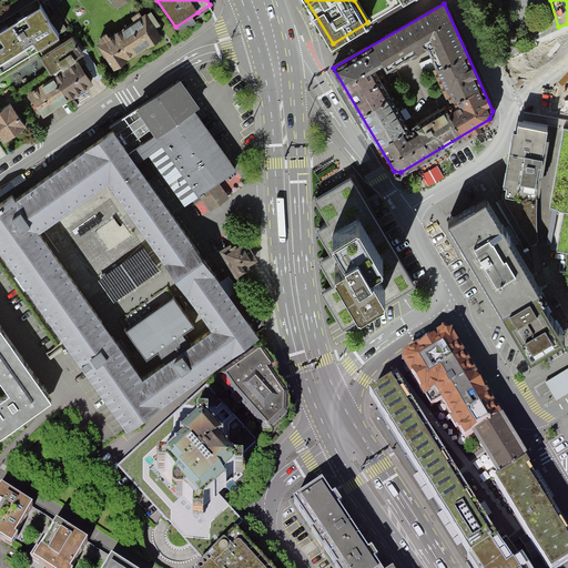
[(0,70),(59,34),(41,4),(0,29),(0,70)]
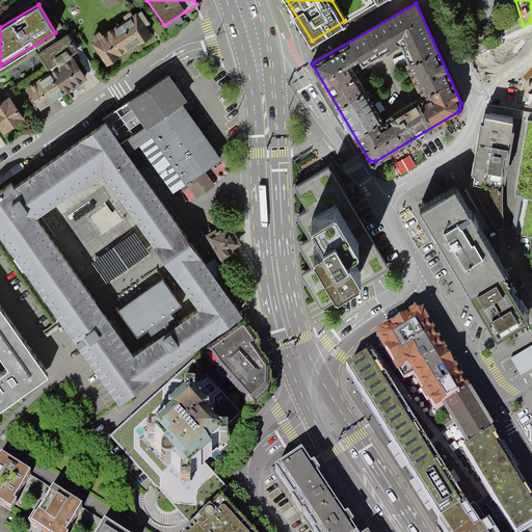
[(114,26),(129,49),(152,34),(136,11),(114,26)]
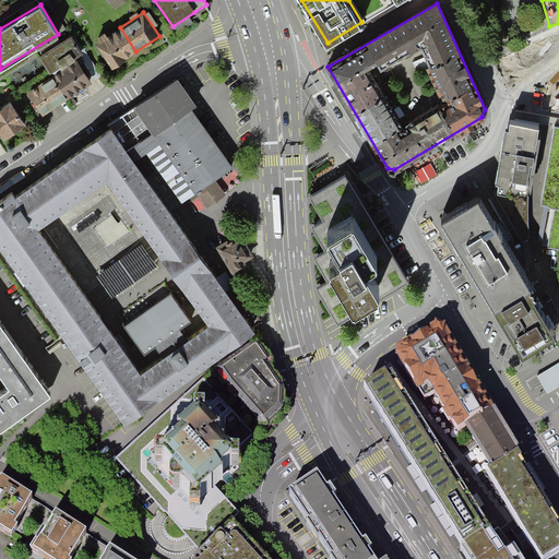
[(111,68),(135,51),(120,27),(95,44),(111,68)]
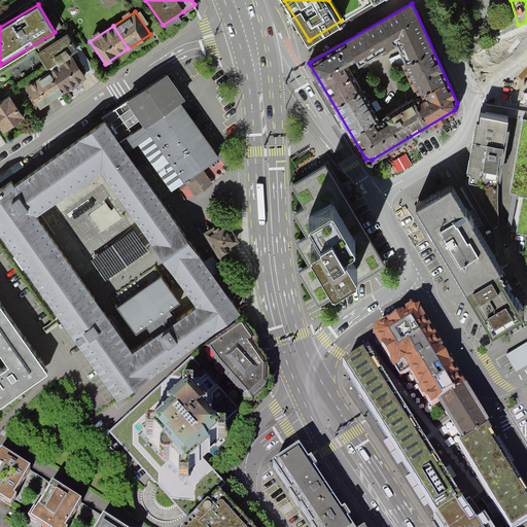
[(68,35),(37,55),(48,71),(57,65),(58,67),(59,67),(72,59),(71,58),(72,57),(79,51),(68,35)]
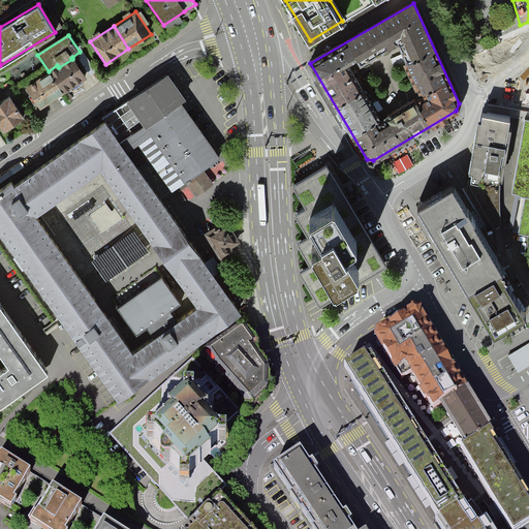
[(58,67),(50,72),(64,95),(88,80),(72,57),(71,58),(72,59),(59,67),(58,67)]
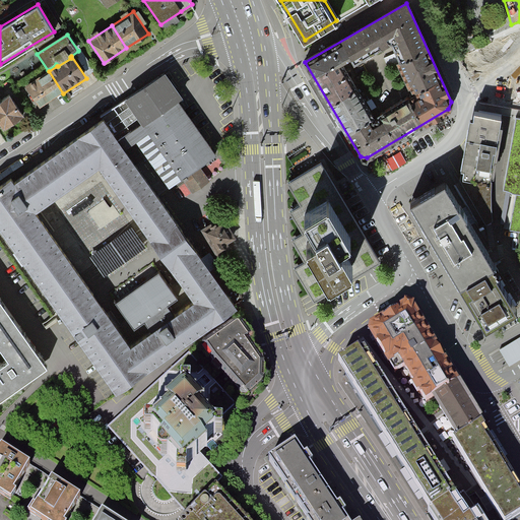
[(137,140),(170,185),(218,150),(179,94),(184,90),(166,65),(124,93),(125,95),(105,122),(130,157),(137,140)]
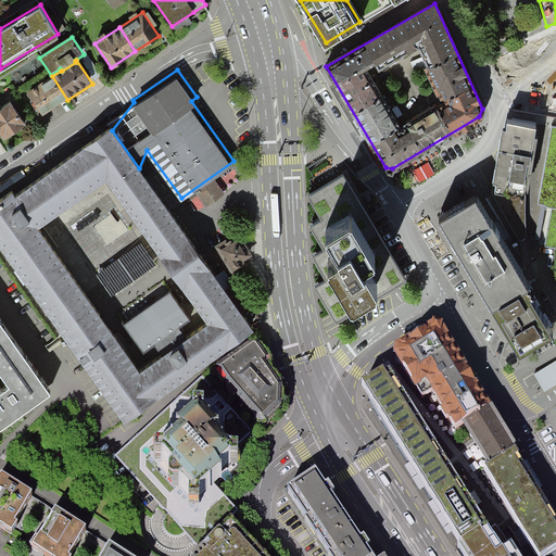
[(42,116),(67,100),(52,76),(27,93),(42,116)]
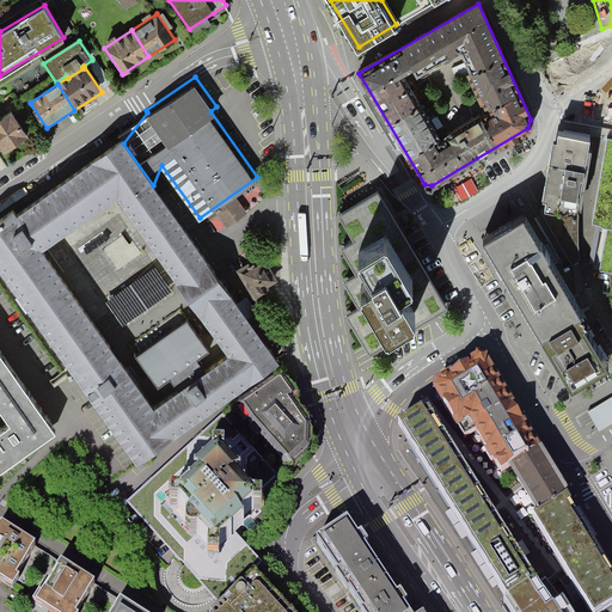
[(11,108),(0,114),(0,142),(4,150),(28,134),(11,108)]
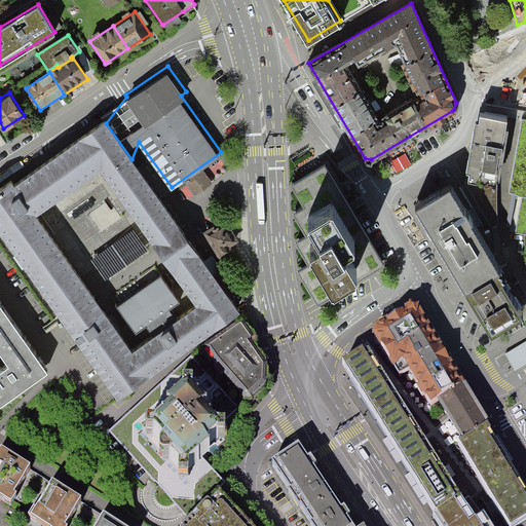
[(505,115),(481,112),(471,177),(495,181),(505,115)]
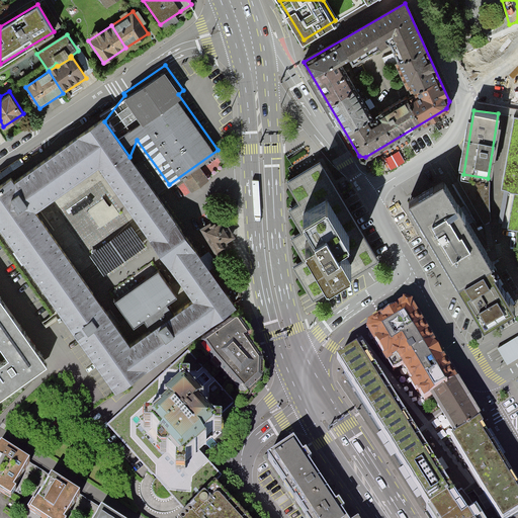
[(517,115),(516,115),(503,188),(515,190),(508,229),(517,231),(517,115)]
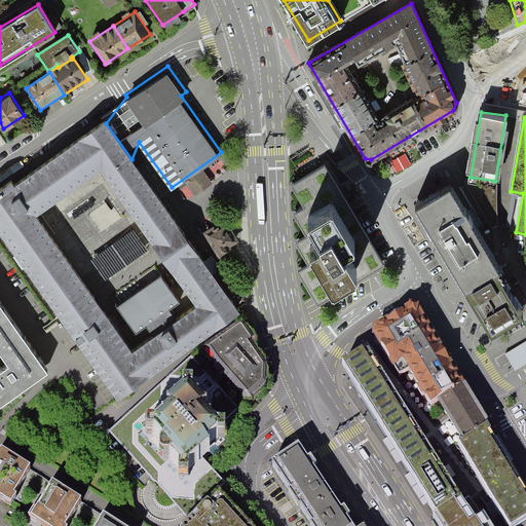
[(106,123),(79,142),(102,174),(108,183),(160,258),(164,262),(196,309),(215,335),(241,315),(191,242),(188,238),(132,159),(106,123)]
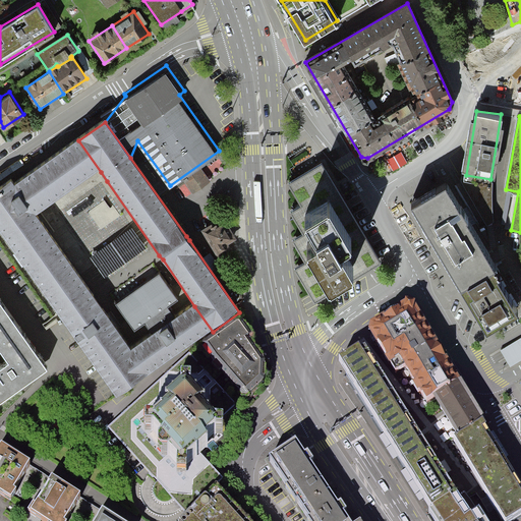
[(15,186),(36,216),(101,172),(78,140),(15,186)]
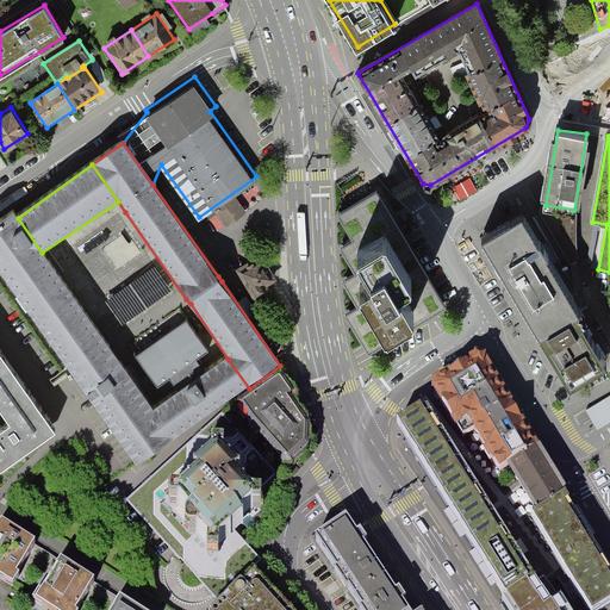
[(360,194),(372,191),(369,182),(358,186),(360,194)]
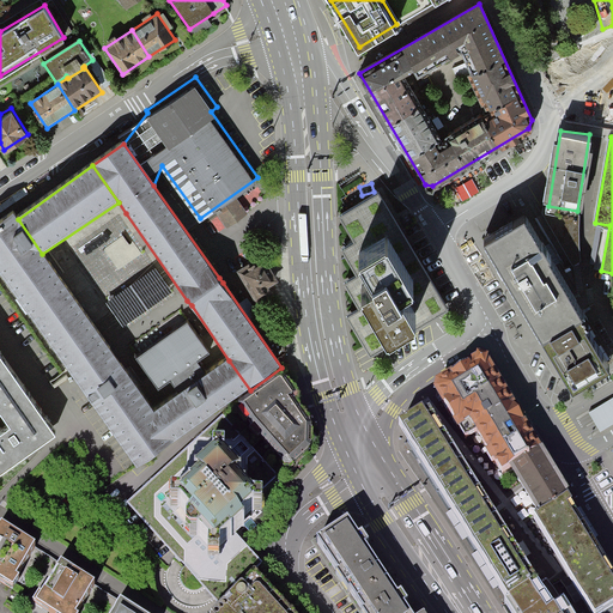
[(371,352),(448,305),(377,189),(338,213),(354,238),(341,247),(358,273),(346,279),(360,304),(346,313),(371,352)]
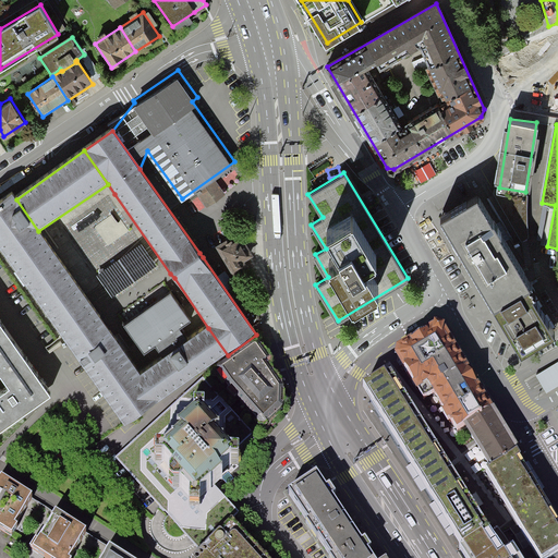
[(13,195),(0,204),(0,250),(67,344),(125,426),(159,402),(141,375),(107,328),(101,320),(43,237),(38,231),(16,199),(13,195)]
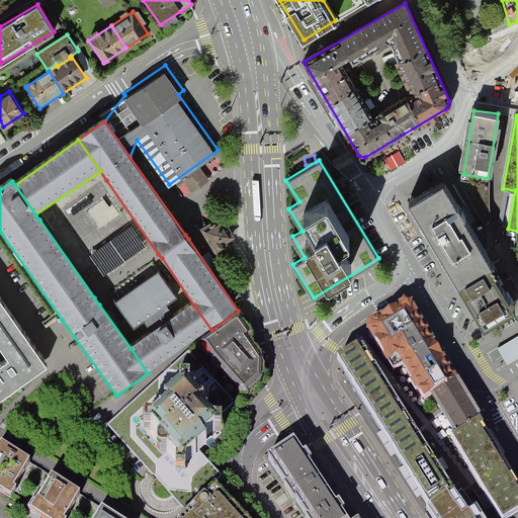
[(446,182),(413,202),(461,286),(462,288),(485,327),(515,309),(493,268),(491,265),(494,264),(446,182)]
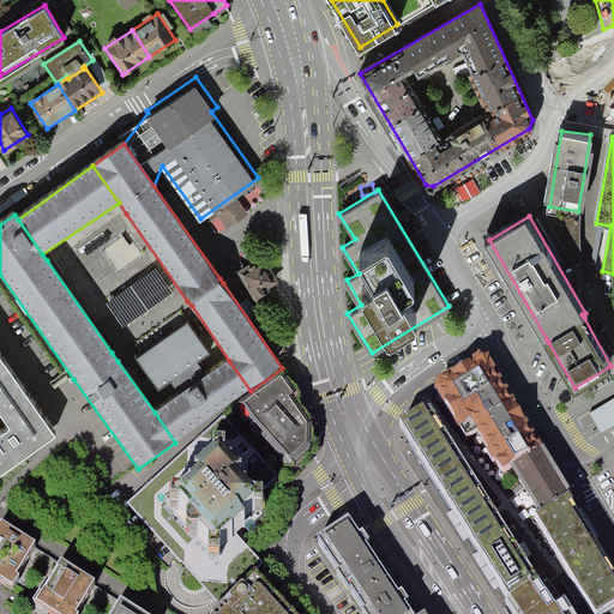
[(276,278),(263,257),(256,260),(254,258),(241,268),(260,298),(271,290),(268,284),(276,278)]
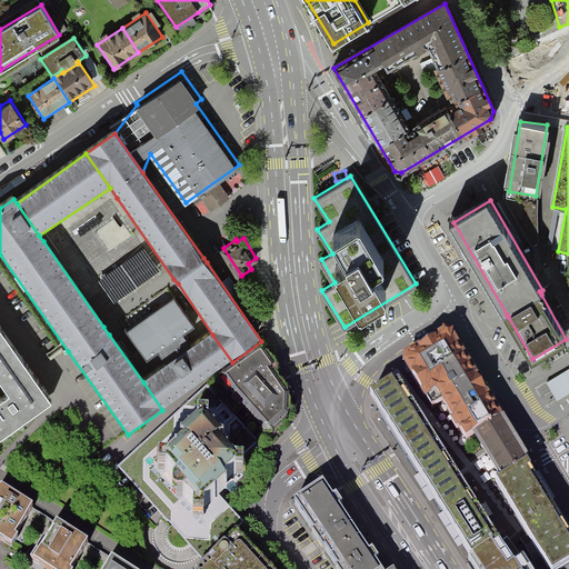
[(188,343),(183,337),(195,329),(175,301),(127,335),(148,362),(159,355),(163,360),(167,358),(188,343)]
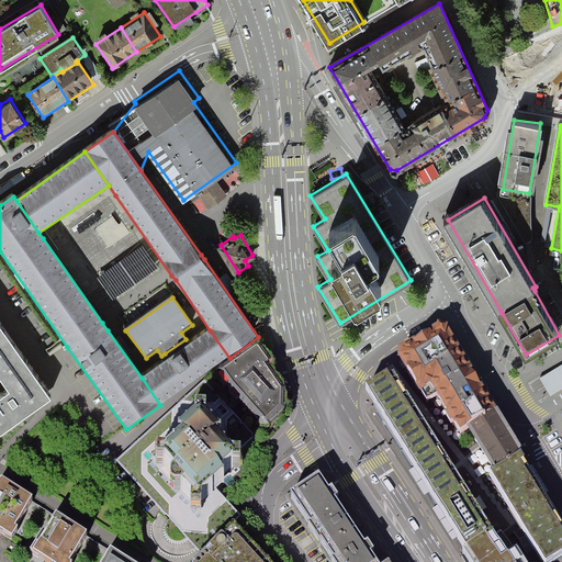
[(0,428),(52,392),(0,318),(0,428)]
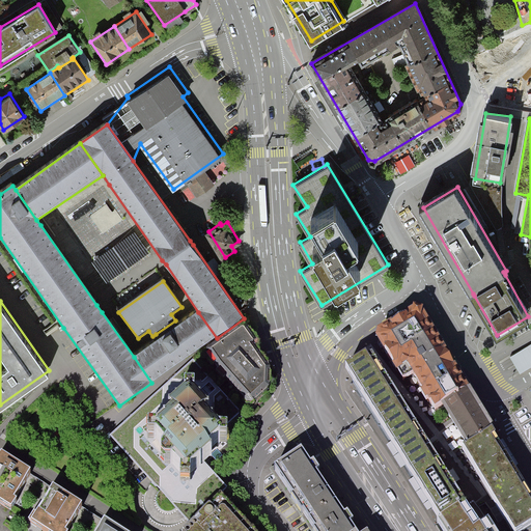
[(217,338),(198,312),(134,357),(151,383),(217,338)]
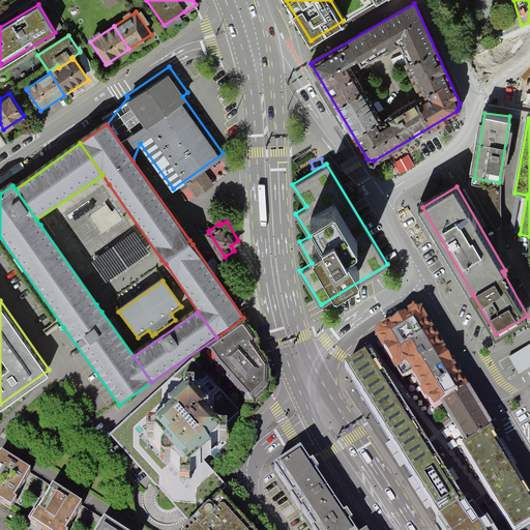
[(422,314),(412,312),(379,331),(376,342),(403,386),(409,382),(432,419),(441,414),(470,396),(422,314)]
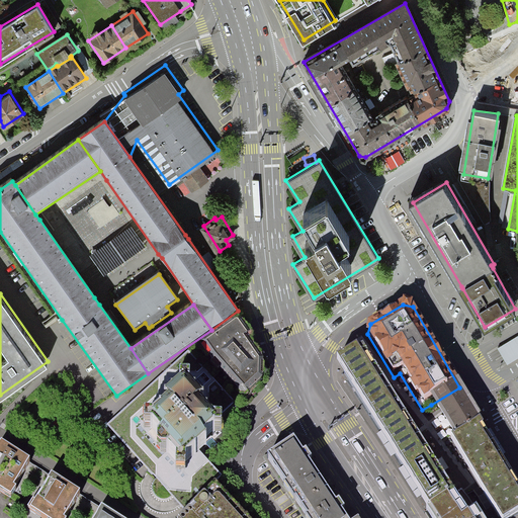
[(247,344),(233,325),(192,352),(240,406),(262,386),(261,370),(243,347),(247,344)]
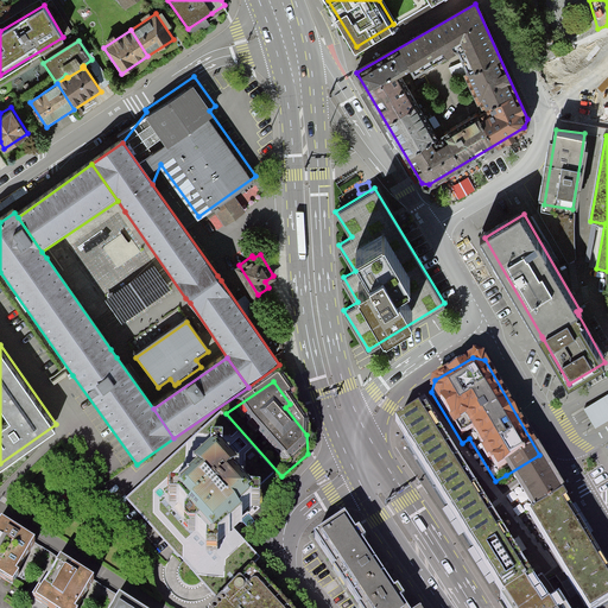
[(607,418),(607,392),(581,409),(593,428),(607,418)]
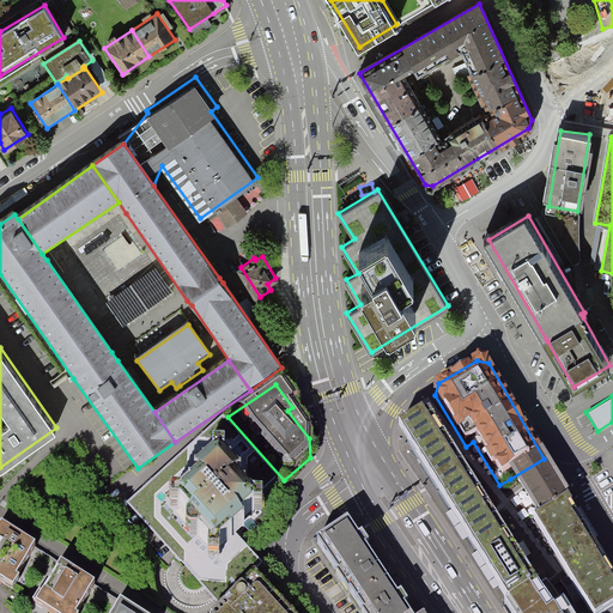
[(423,401),(399,416),(505,595),(536,572),(430,402),(425,405),(423,401)]
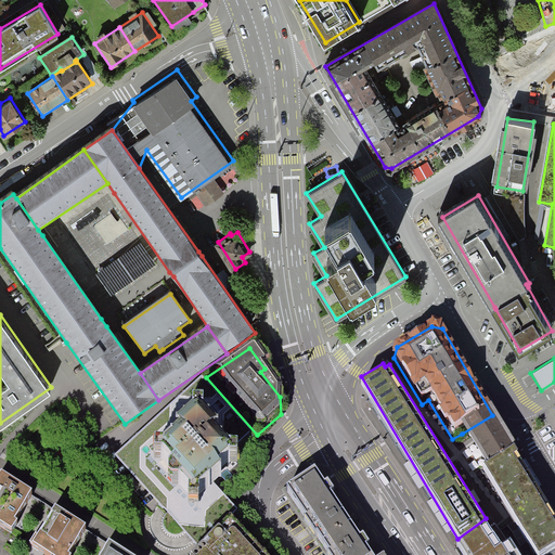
[(195,545),(198,550),(235,518),(240,514),(236,511),(210,481),(208,478),(211,475),(219,468),(257,435),(206,377),(175,404),(134,440),(123,451),(116,456),(195,545)]
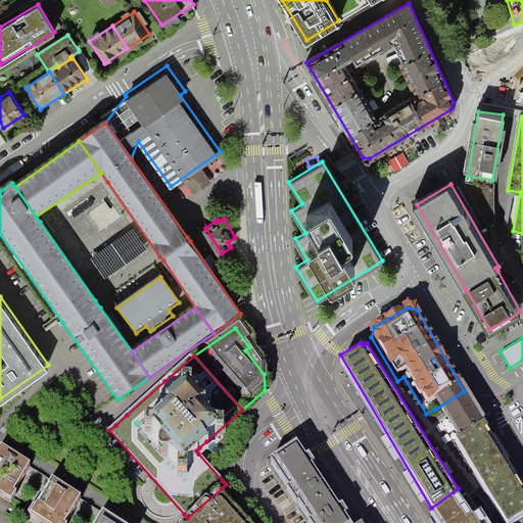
[(459,433),(485,418),(473,408),(464,391),(435,409),(445,425),(459,433)]
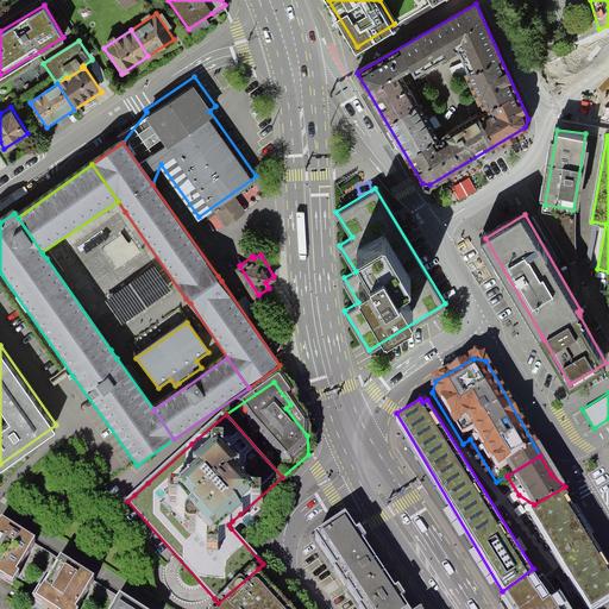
[(608,566),(565,487),(534,504),(532,507),(591,608),(608,595),(608,566)]
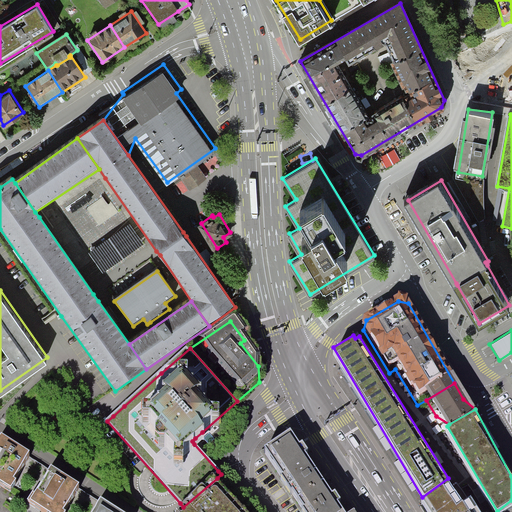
[(0,484),(11,491),(16,482),(14,481),(30,455),(1,438),(0,439),(0,484)]
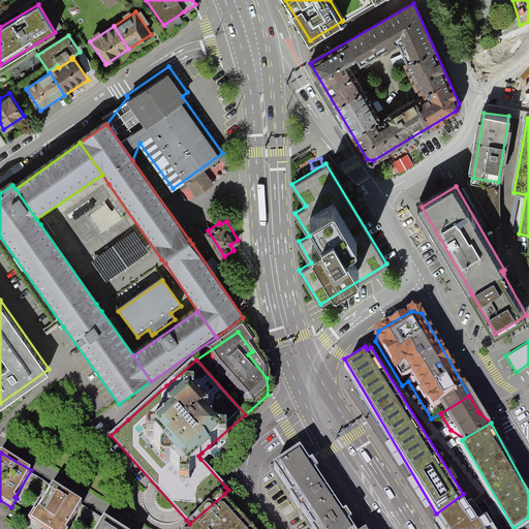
[(351,528),(304,455),(276,472),(279,477),(312,528),(351,528)]
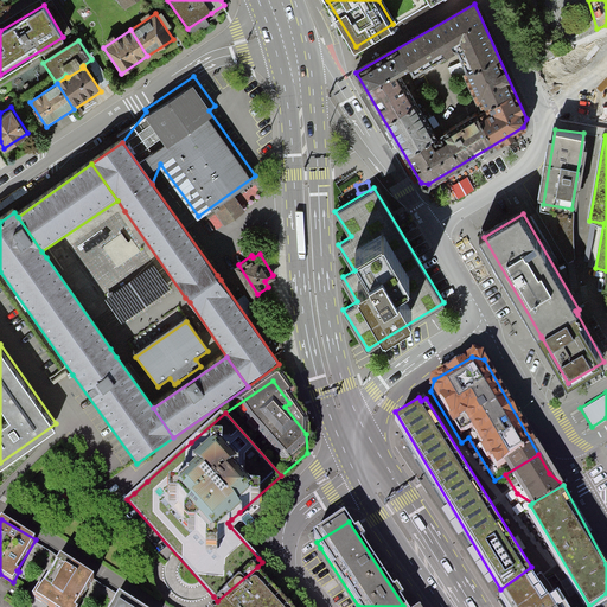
[(38,586),(32,595),(51,606),(75,606),(93,579),(59,558),(42,587),(38,586)]
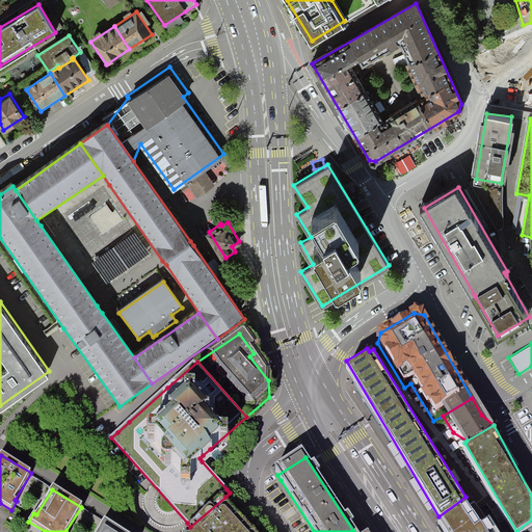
[(256,531),(229,501),(225,497),(190,527),(185,531),(256,531)]
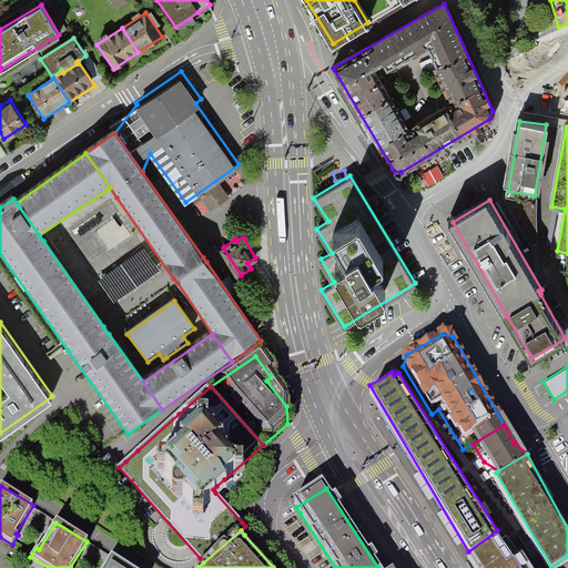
[(521,567),(497,530),(468,551),(478,567),(521,567)]
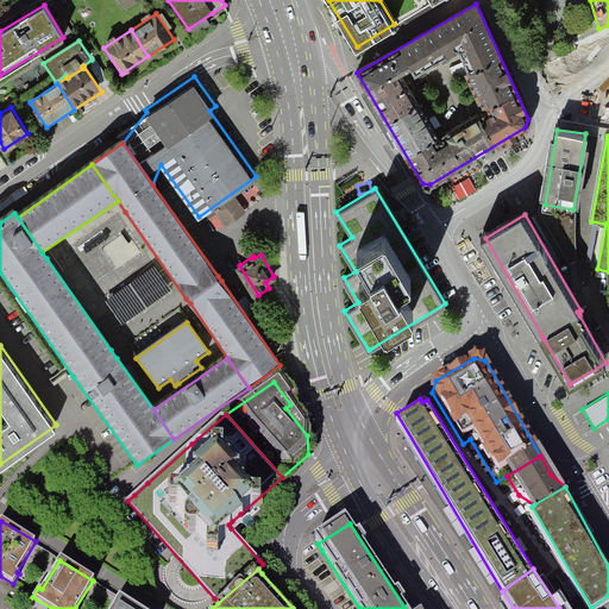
[(139,608),(120,597),(113,608),(139,608)]
